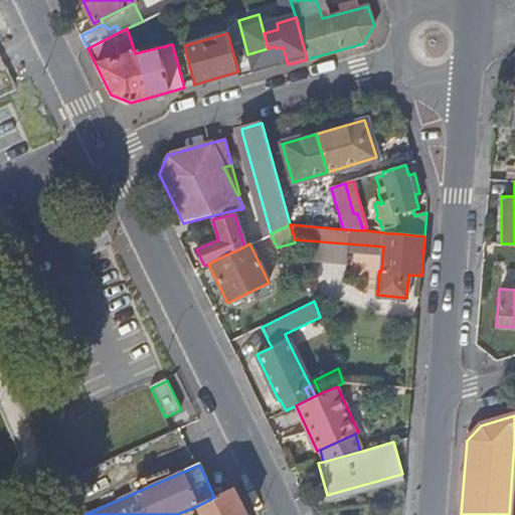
[(245,514),(233,489),(214,497),(197,506),(201,514),(245,514)]
